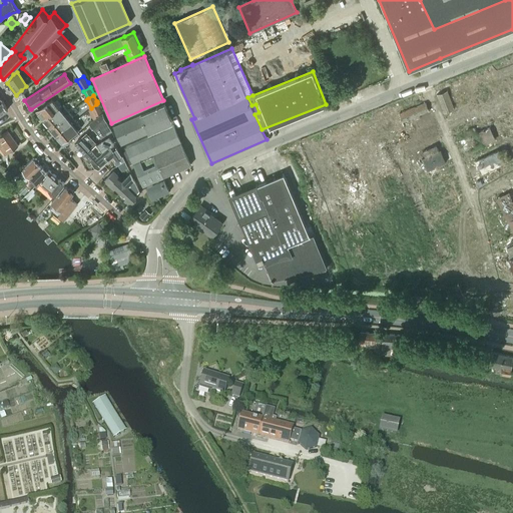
[(35,111),(42,120),(58,108),(51,99),(35,111)]
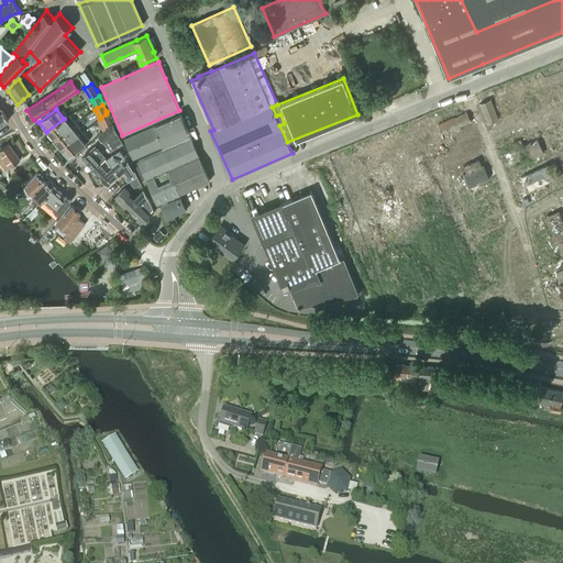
[(180,113),(124,139),(133,158),(189,133),(180,113)]
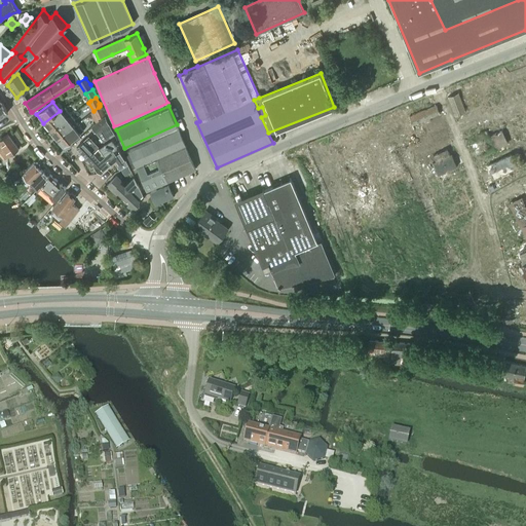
[(60,111),(43,123),(49,132),(71,115),(65,107),(60,111)]
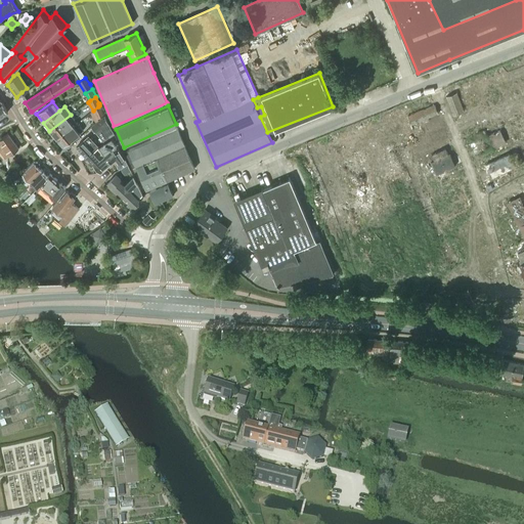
[(103,115),(98,106),(93,111),(98,119),(103,115)]
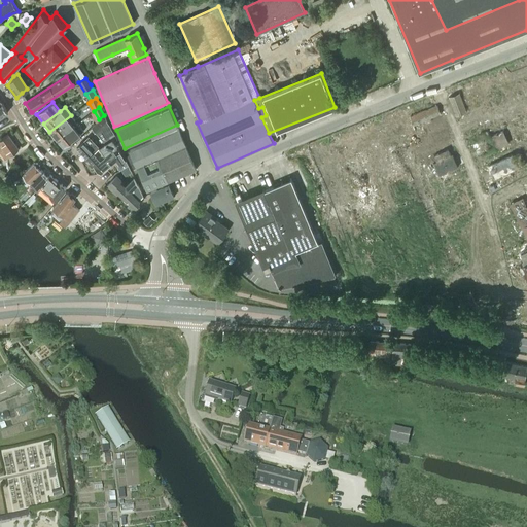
[(71,115),(49,132),(57,140),(77,124),(71,115)]
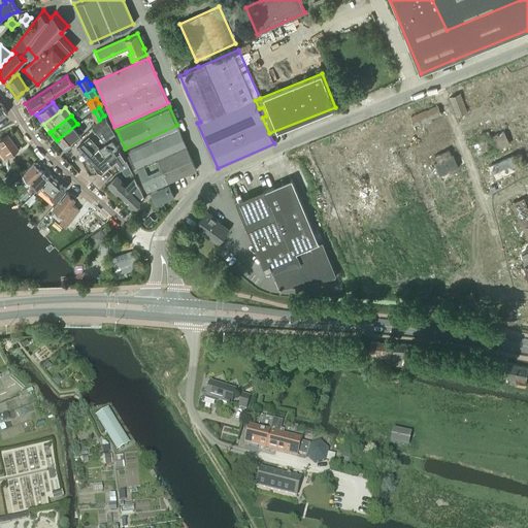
[(96,133),(101,130),(108,139),(111,137),(112,137),(112,138),(116,136),(108,123),(107,124),(103,119),(101,120),(102,121),(92,128),(96,133)]
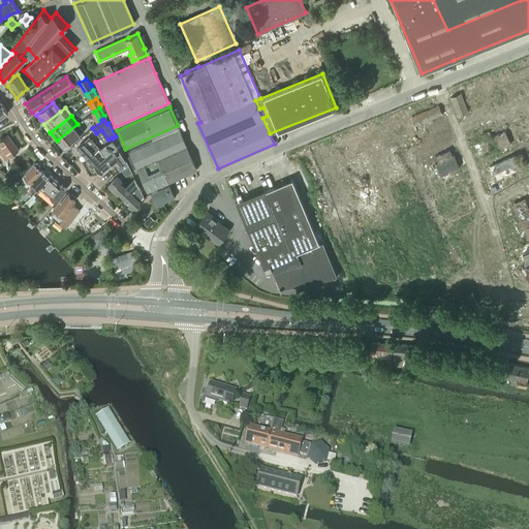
[(78,124),(57,141),(63,149),(84,131),(78,124)]
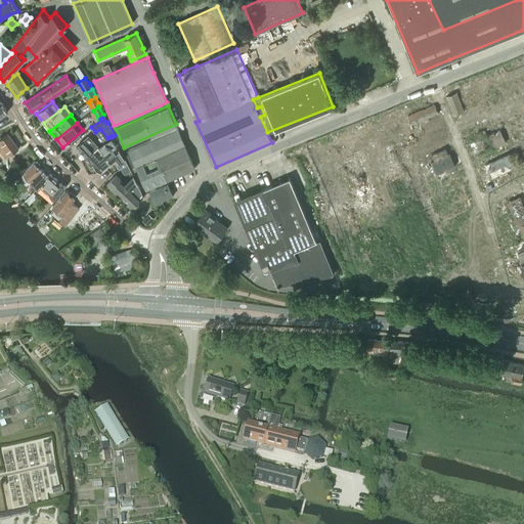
[(177,128),(128,149),(135,167),(145,190),(195,169),(177,128)]
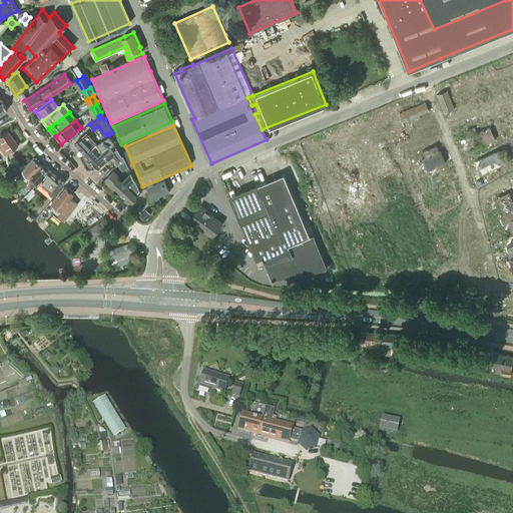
[(0,147),(5,155),(18,145),(8,130),(0,135),(0,147)]
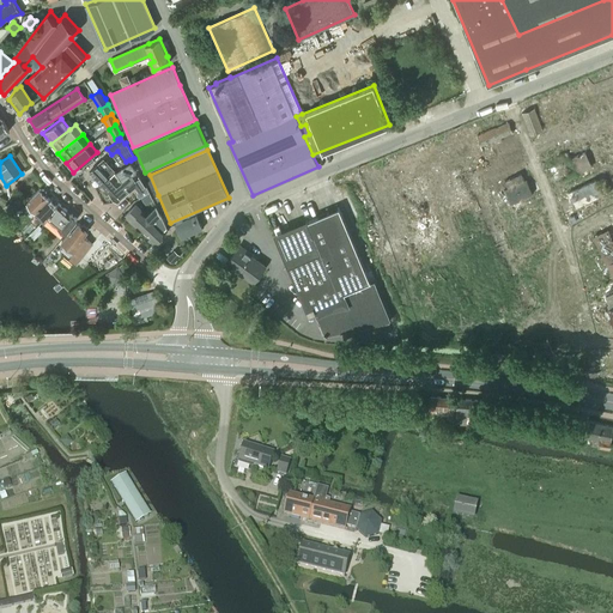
[(89,173),(101,186),(115,171),(115,170),(103,159),(89,173)]
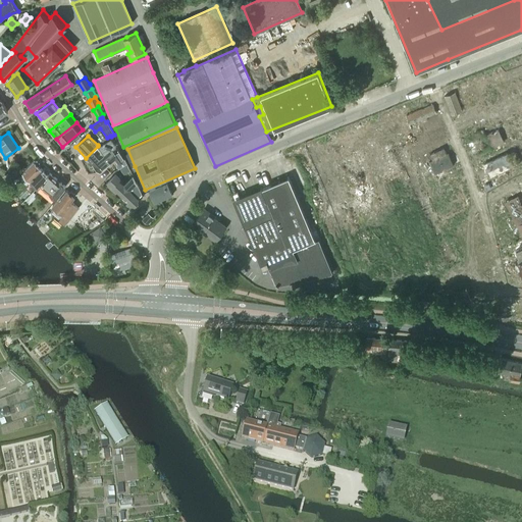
[(98,146),(86,158),(99,173),(113,159),(114,159),(117,162),(125,157),(111,137),(111,136),(98,145),(98,146)]
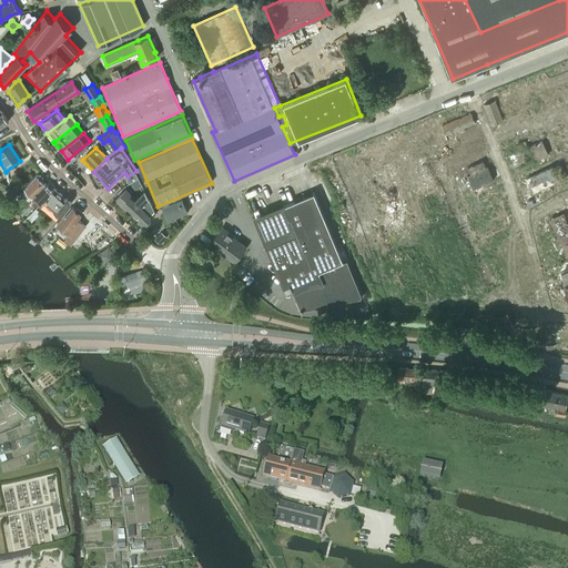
[(139,162),(134,164),(143,183),(146,181),(139,162)]
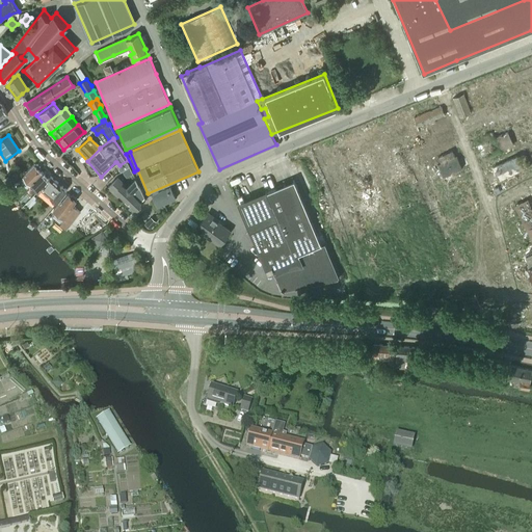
[(118,166),(122,170),(130,165),(128,161),(118,166)]
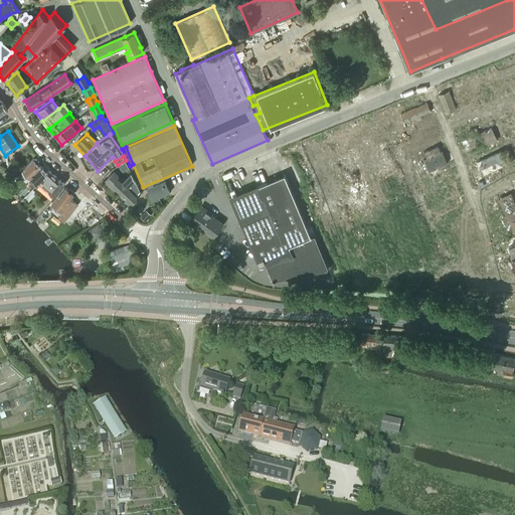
[(33,158),(22,169),(27,174),(37,184),(39,182),(45,174),(40,168),(41,167),(38,165),(39,164),(39,162),(36,158),(33,158)]
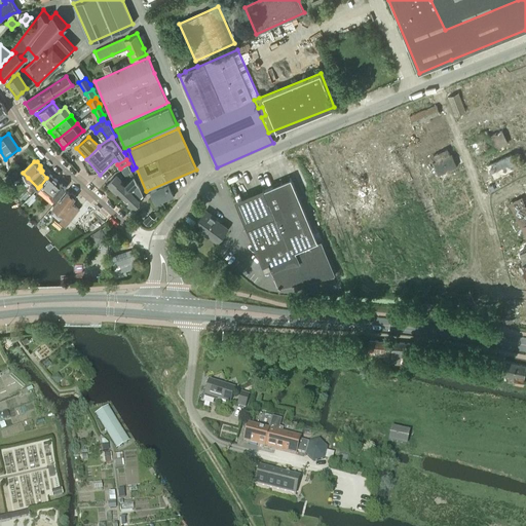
[(38,188),(37,190),(47,198),(51,194),(57,198),(65,187),(49,175),(46,178),(40,186),(38,188)]
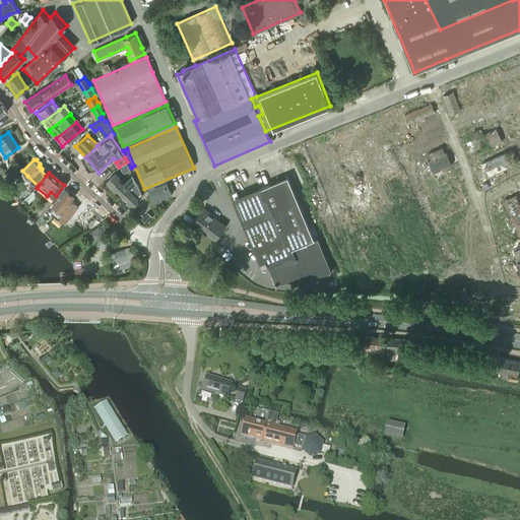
[(116,192),(122,196),(136,181),(133,175),(132,173),(125,181),(116,173),(107,182),(105,184),(109,189),(114,194),(116,192)]
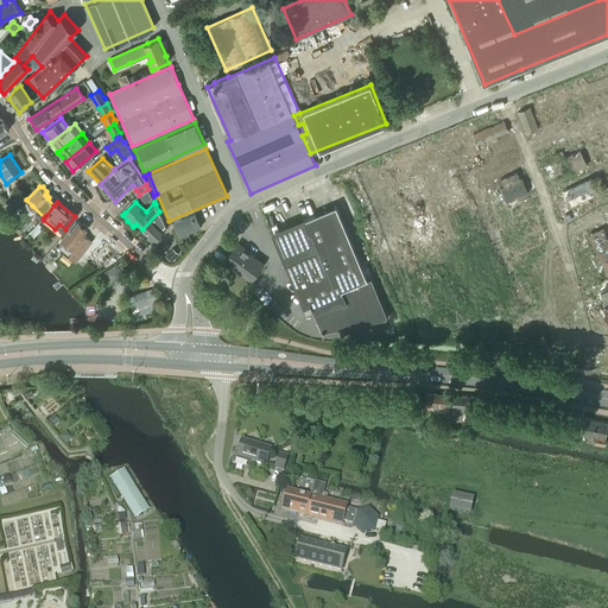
[(311,304),(315,312),(323,333),(387,318),(371,279),(368,282),(336,207),(304,220),(317,251),(286,264),(304,306),(311,304)]
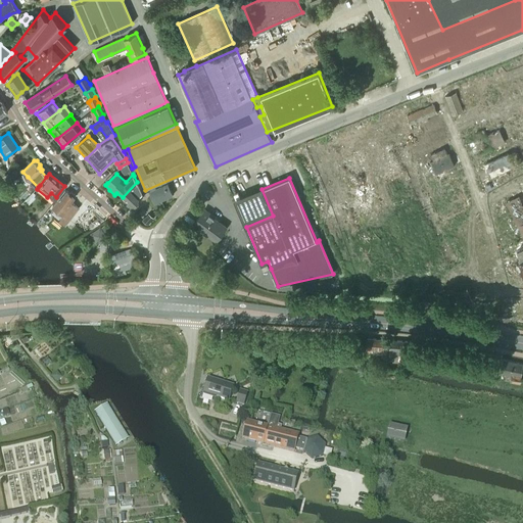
[(137,182),(123,197),(128,202),(126,205),(130,209),(132,209),(140,201),(138,199),(143,193),(137,182)]
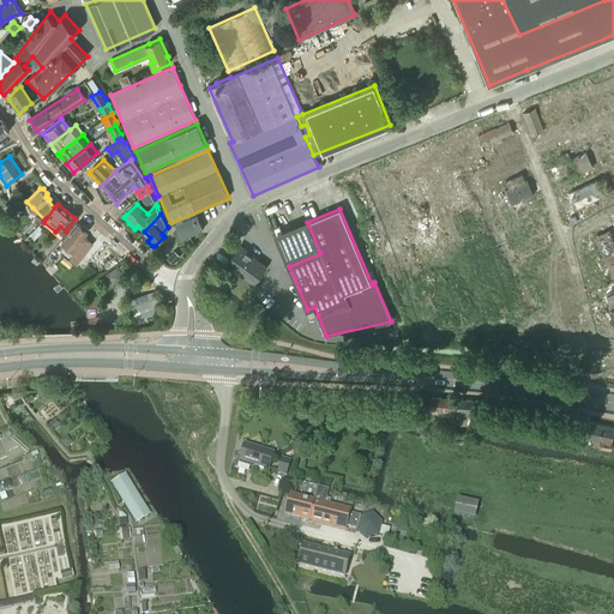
[(181,239),(202,229),(196,215),(174,224),(181,239)]
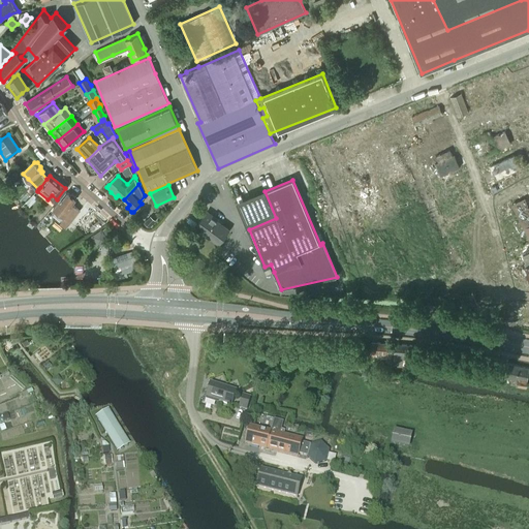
[(61,197),(53,207),(54,207),(64,216),(59,221),(66,227),(72,219),(80,211),(72,205),(74,201),(76,199),(75,198),(75,196),(71,193),(70,193),(68,192),(68,193),(66,192),(62,198),(61,197)]
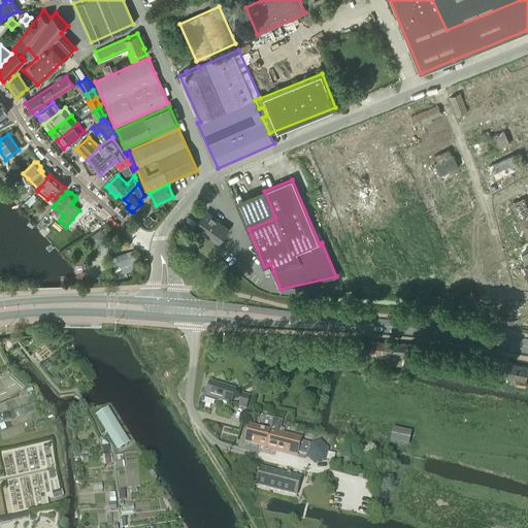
[(33,193),(25,201),(30,206),(37,198),(33,193)]
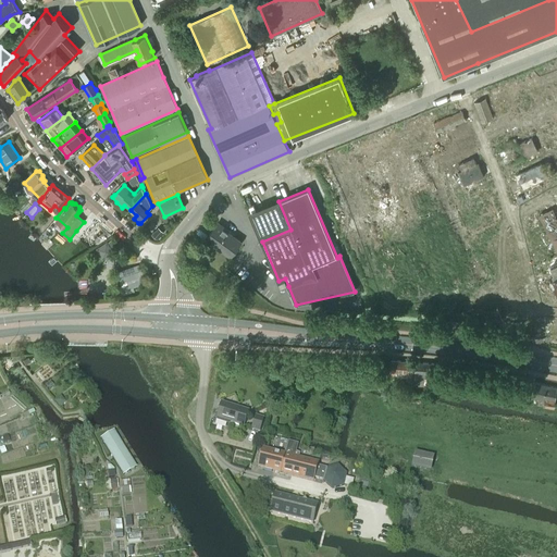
[(265,207),(252,213),(250,213),(256,227),(272,221),(265,207)]
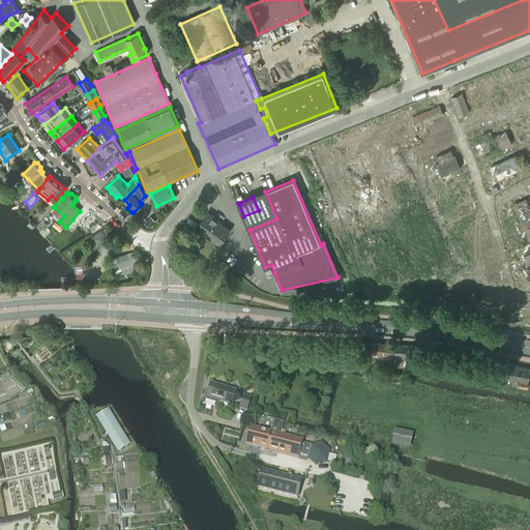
[(219,244),(230,231),(217,222),(218,221),(207,213),(196,229),(206,236),(207,235),(219,244)]
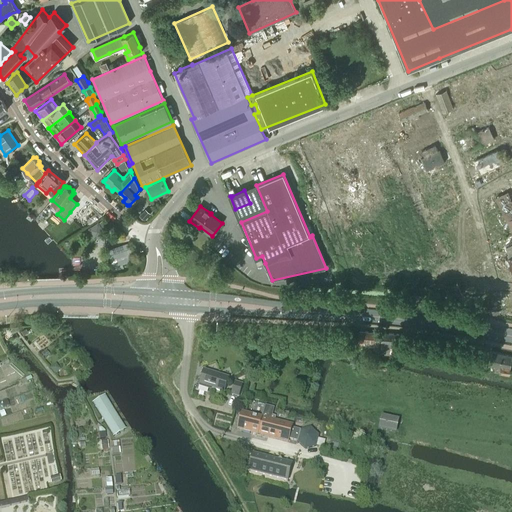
[(107,268),(132,261),(133,261),(128,243),(105,250),(107,255),(109,255),(111,263),(106,264),(107,268)]
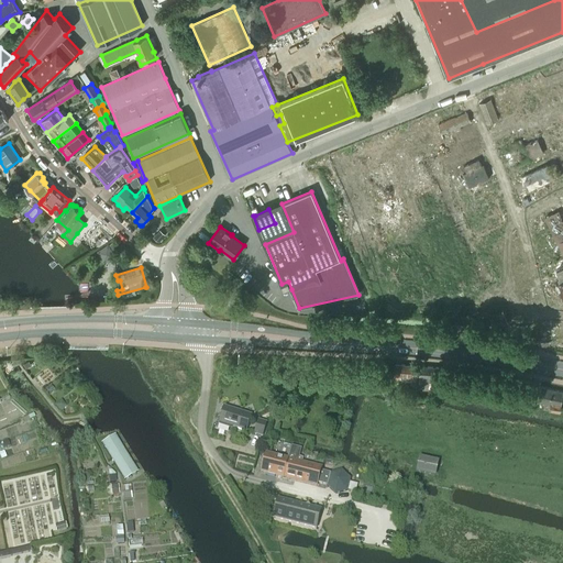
[(396,364),(394,379),(394,381),(400,381),(401,374),(411,375),(411,385),(416,385),(418,366),(396,364)]
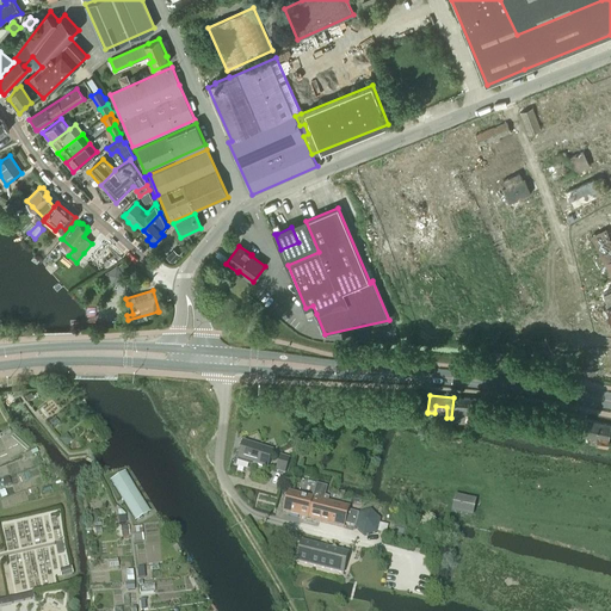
[(456,397),(455,414),(475,415),(476,399),(456,397)]
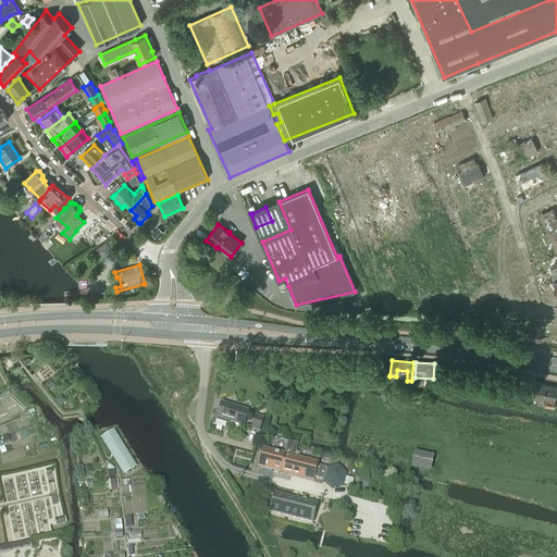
[(556,392),(556,387),(535,383),(531,399),(539,400),(537,404),(554,407),(556,392)]
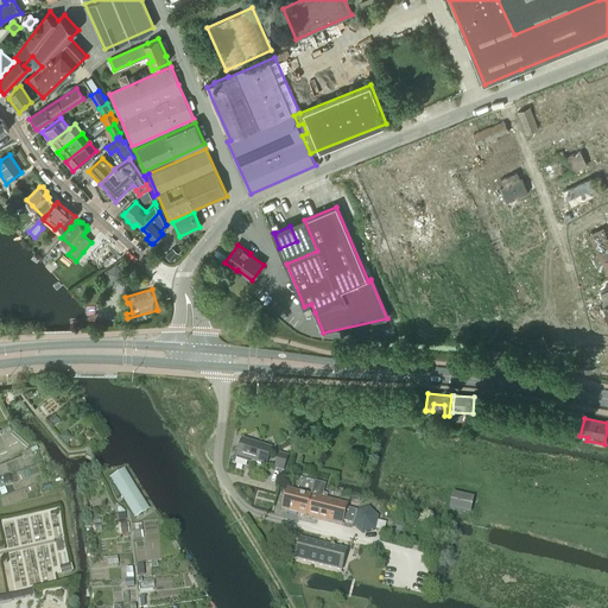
[(272,450),(242,441),(236,458),(266,468),(272,450)]
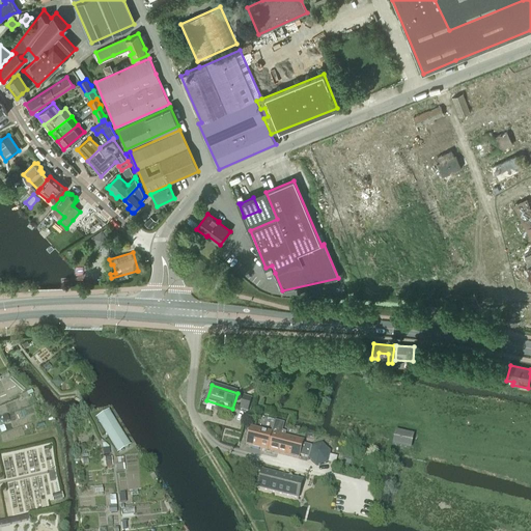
[(252,399),(244,397),(240,411),(248,413),(252,399)]
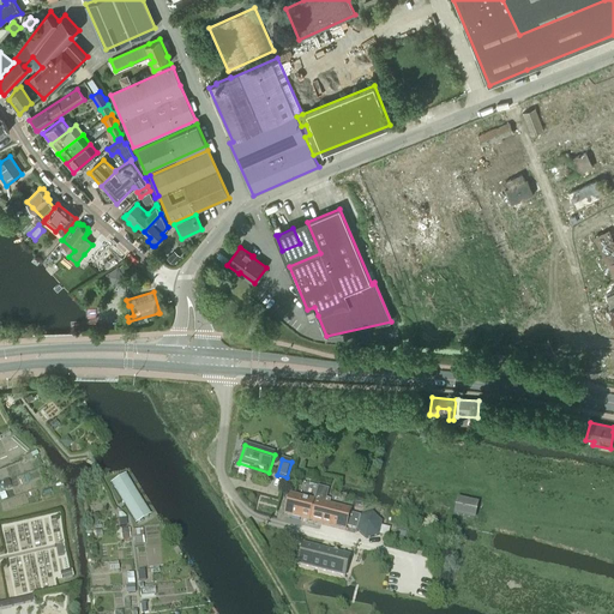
[(125,475),(110,485),(136,524),(150,516),(125,475)]
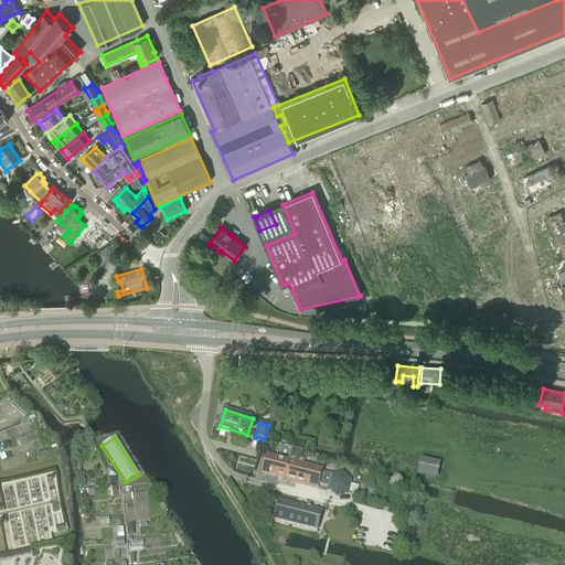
[(318,489),(319,486),(328,488),(337,497),(349,493),(356,496),(359,487),(351,484),(352,481),(342,472),(330,476),(322,473),(323,469),(302,465),(302,462),(300,461),(302,451),(292,448),(289,461),(267,456),(262,475),(318,489)]
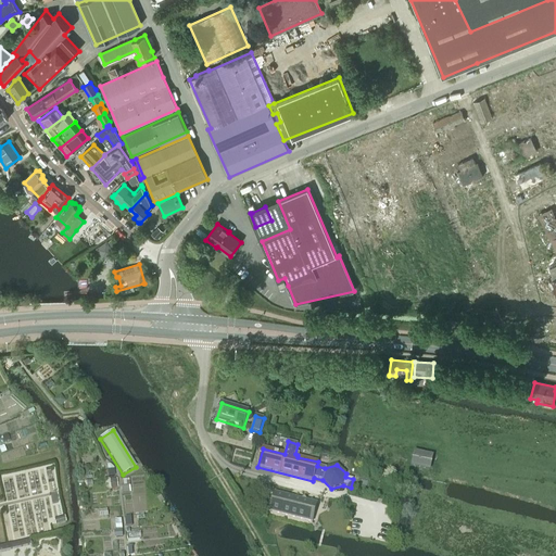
[(412,467),(429,470),(432,455),(415,452),(412,467)]
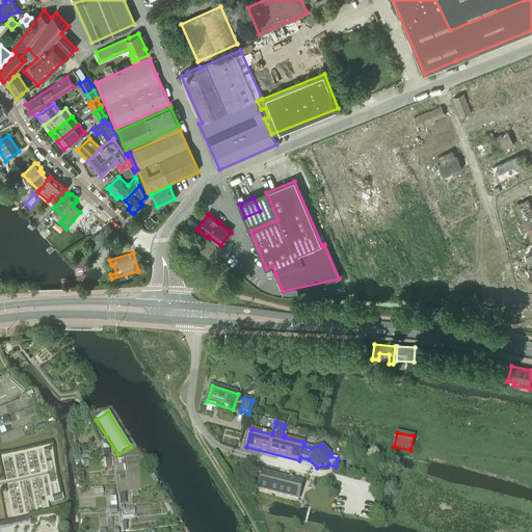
[(263,472),(259,490),(298,501),(303,482),(263,472)]
